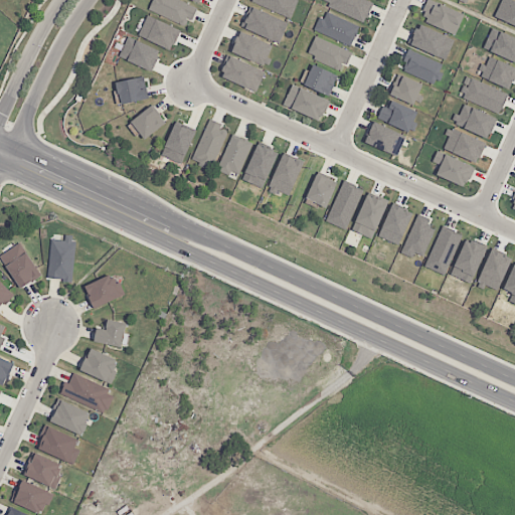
[(188,17),(193,19),(197,7),(179,0),(154,0),(150,10),(186,24),(188,17)]
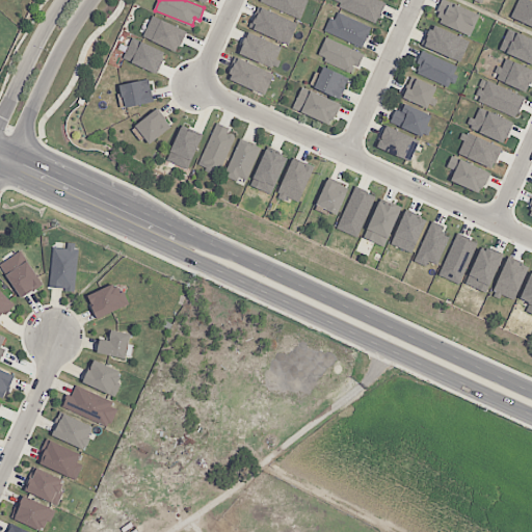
[(261,0),(261,2),(298,18),(306,0),(261,0)]
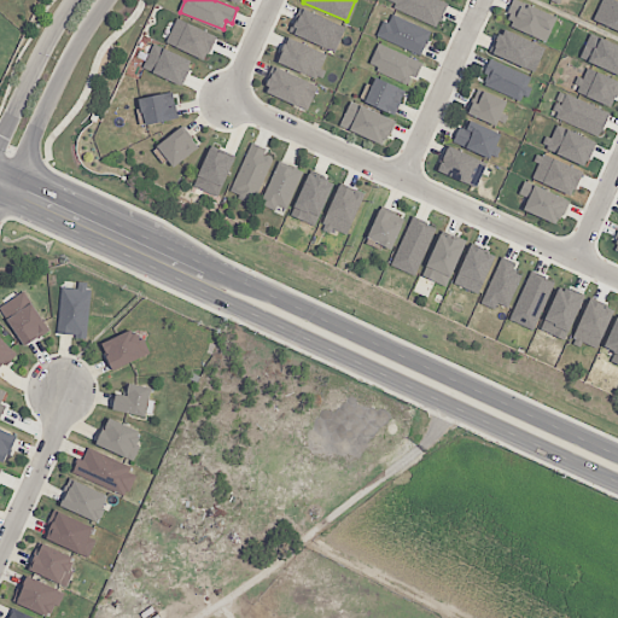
[(396,0),(394,11),(439,25),(447,0),(396,0)]
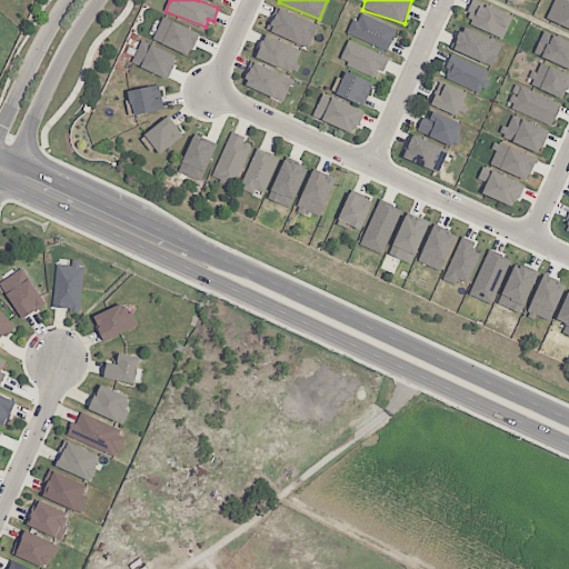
[(502,39),(512,17),(477,0),(472,0),(463,20),(502,39)]
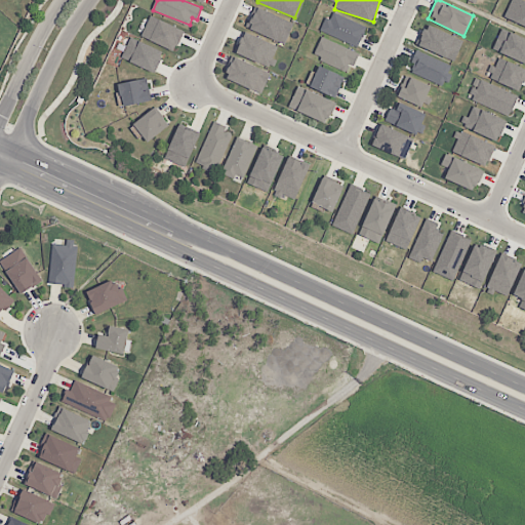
[(524,26),(524,1),(521,0),(511,0),(503,17),(524,26)]
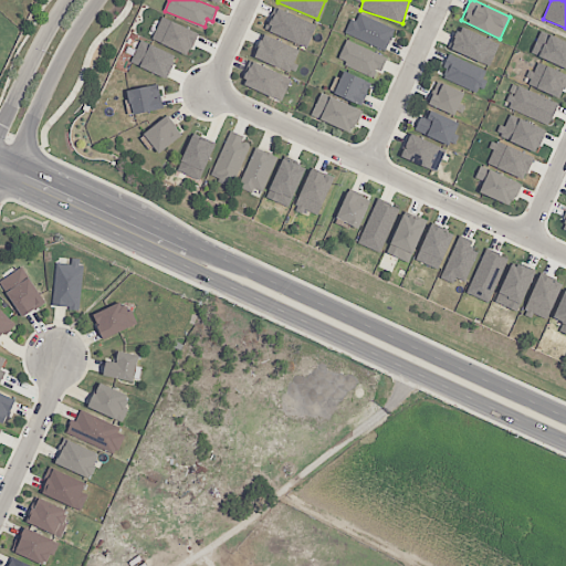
[(308,45),(315,21),(272,9),(265,32),(308,45)]
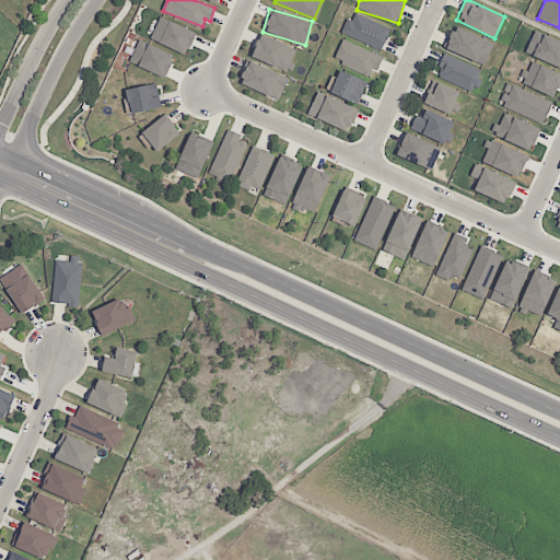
[(342,33),(382,50),(392,28),(352,11),(342,33)]
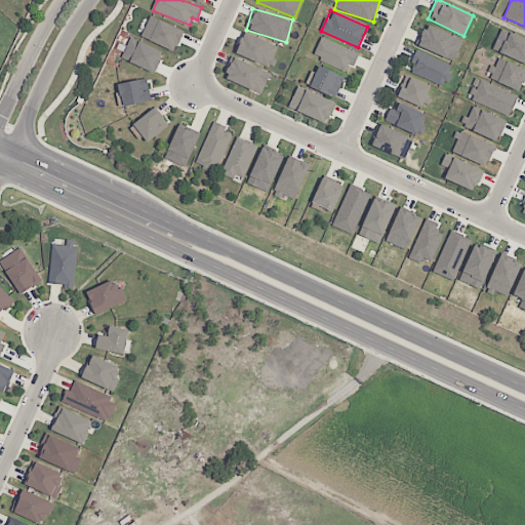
[(140,36),(174,51),(184,31),(150,15),(140,36)]
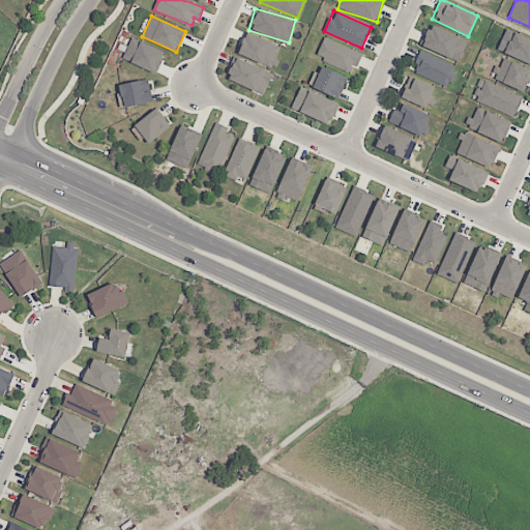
[(459,62),(468,40),(430,24),(420,46),(459,62)]
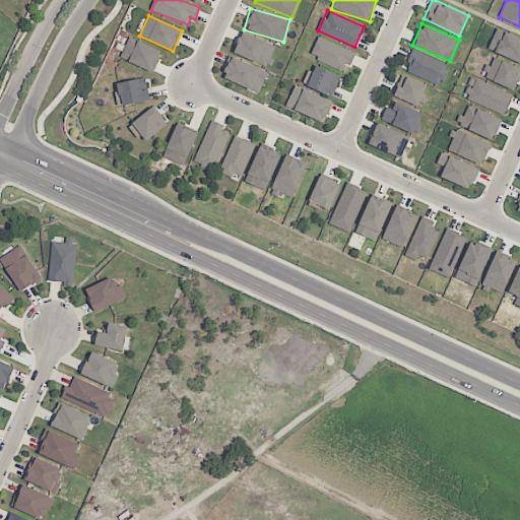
[(488,51),(519,61),(519,37),(495,29),(488,51)]
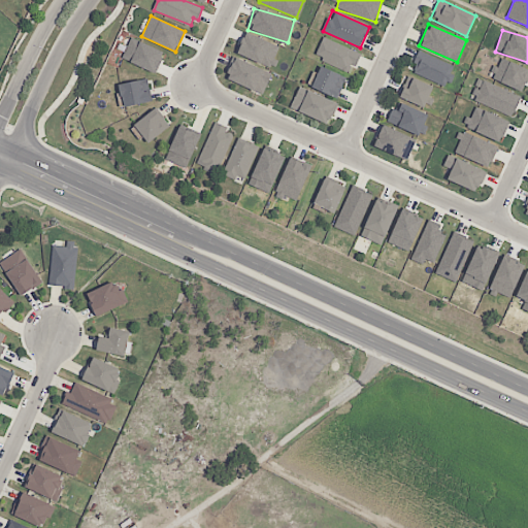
[(235,52),(271,68),(281,47),(244,31),(235,52)]
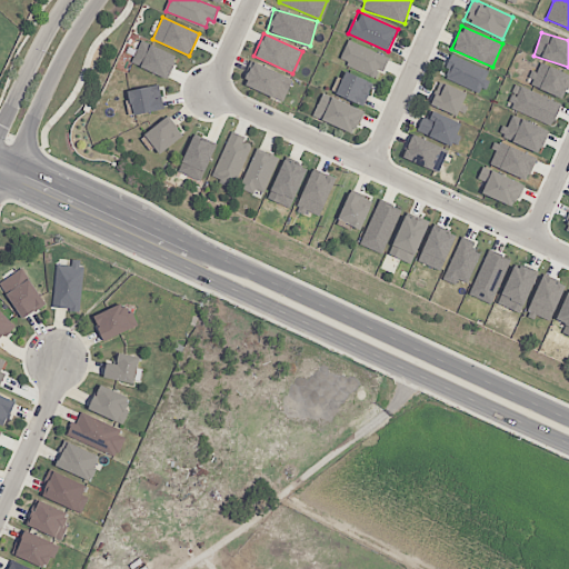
[(131,63),(168,79),(177,56),(140,40),(131,63)]
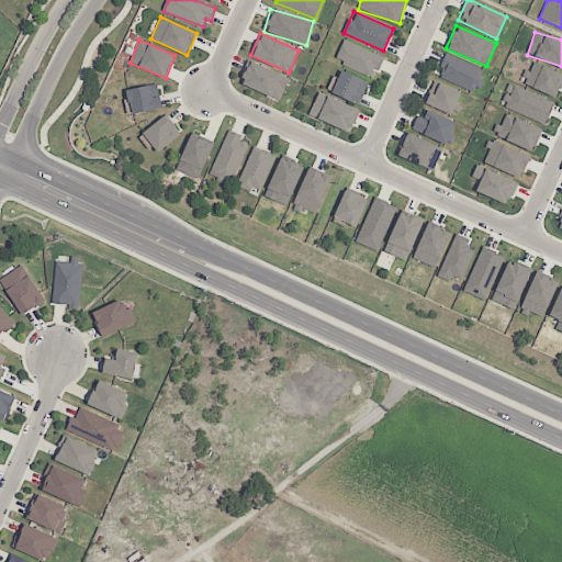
[(375,76),(382,54),(343,42),(335,63),(375,76)]
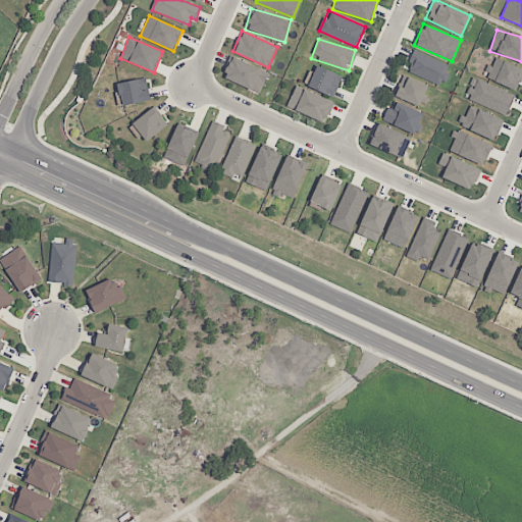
[(406,69),(442,86),(451,66),(414,50),(406,69)]
